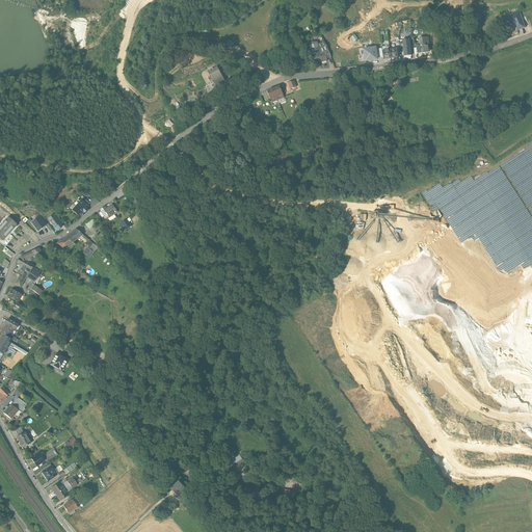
[(520,18),(504,24),(508,33),(516,30),(517,34),(525,32),(520,18)]
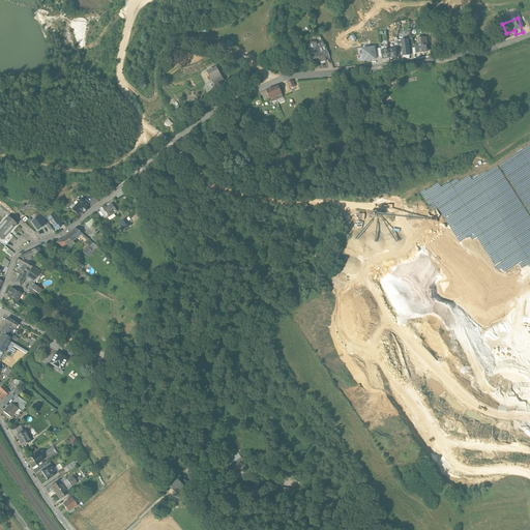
[(428,41),(418,42),(419,52),(416,52),(416,58),(429,56),(428,50),(428,41)]
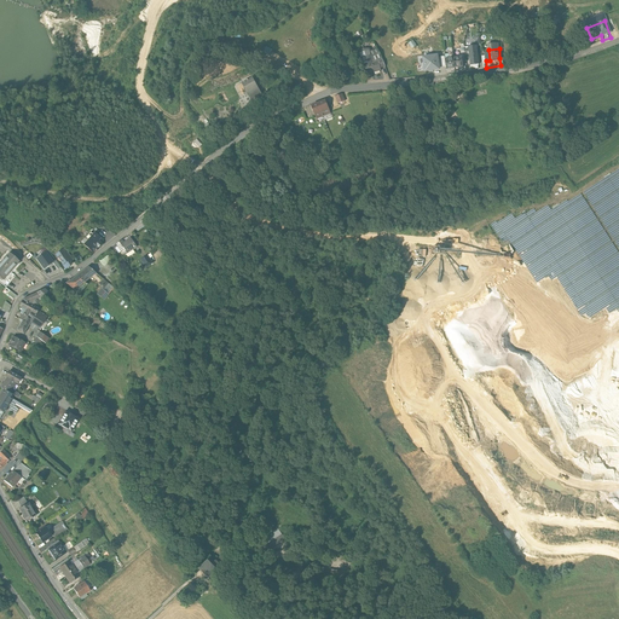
[(369,64),(374,80),(385,76),(383,70),(388,69),(386,58),(374,61),(372,55),(363,57),(365,65),(369,64)]
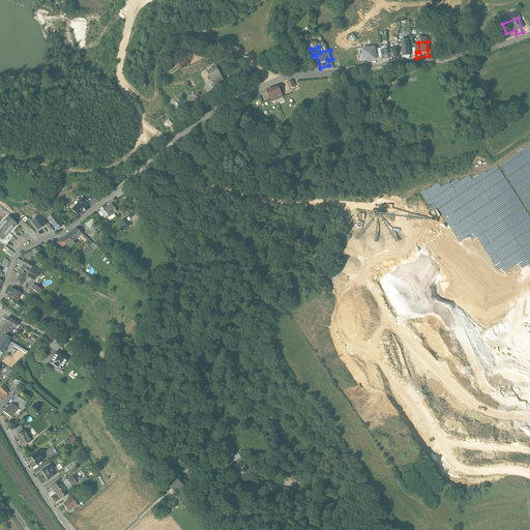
[(362,54),(364,67),(378,66),(378,63),(382,62),(381,53),(376,54),(376,53),(362,54)]
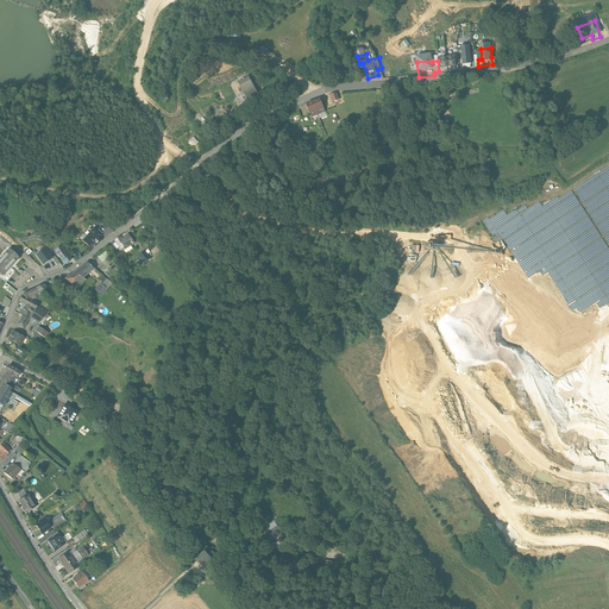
[(252,81),(242,87),(245,93),(243,94),(244,96),(246,95),(257,89),(252,81)]
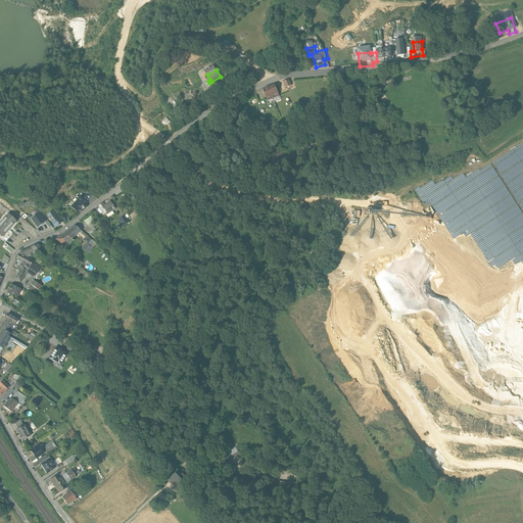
[(277,89),(270,91),(274,102),(281,99),(279,96),(279,95),(277,89)]
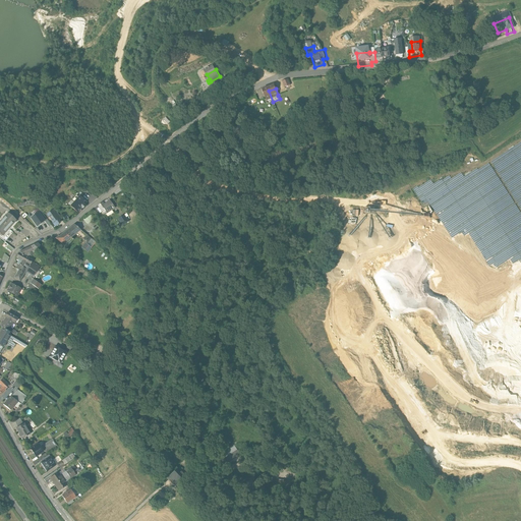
[(269,91),(264,93),(267,99),(269,104),(273,102),(269,91)]
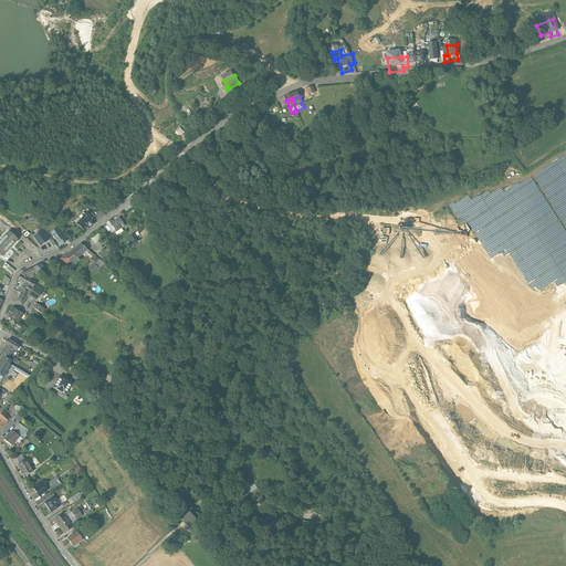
[(92,218),(86,213),(75,226),(83,232),(86,229),(88,230),(94,224),(90,220),(92,218)]
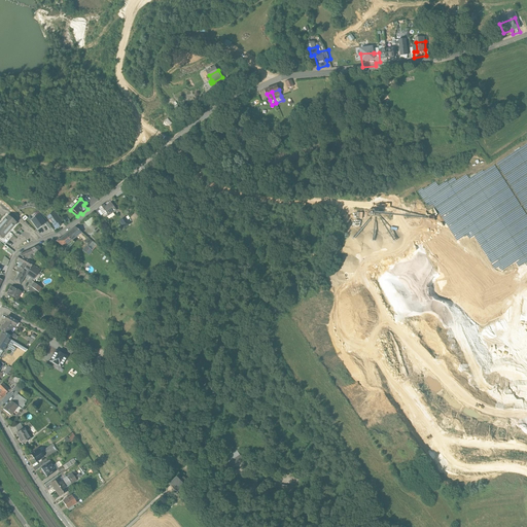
[(110,204),(104,208),(103,206),(99,209),(105,218),(115,211),(110,204)]
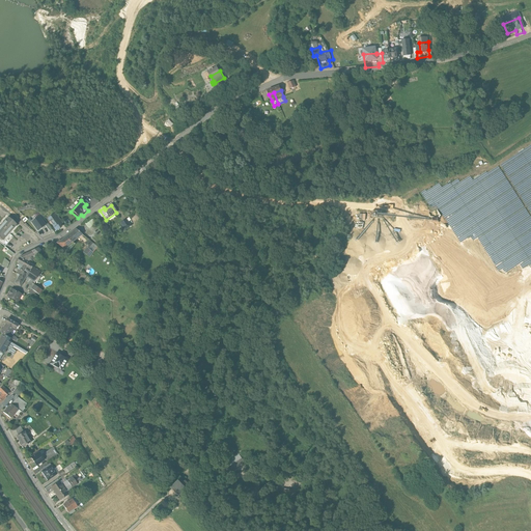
[(54,218),(53,216),(48,220),(56,231),(60,228),(59,227),(59,226),(54,218)]
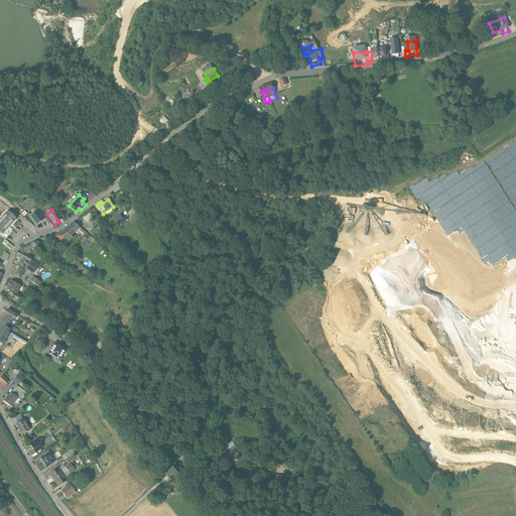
[(7,212),(0,220),(0,233),(2,234),(8,227),(15,219),(7,212)]
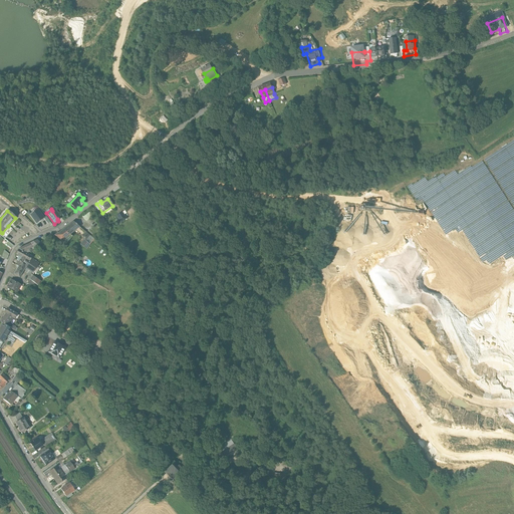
[(37,211),(30,216),(36,224),(43,219),(37,211)]
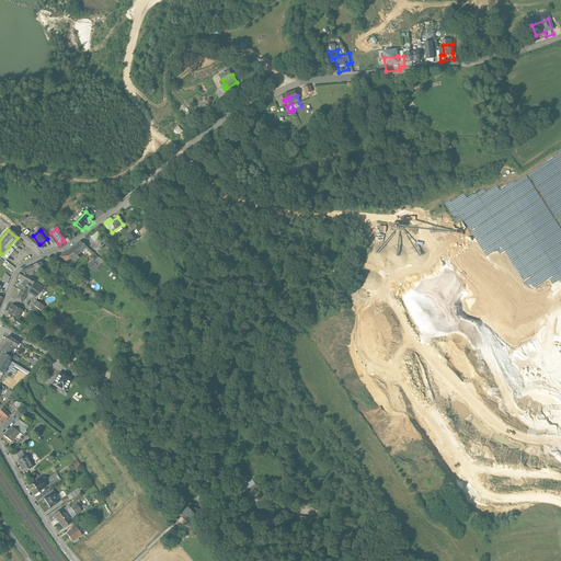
[(80,243),(69,251),(76,258),(87,249),(80,243)]
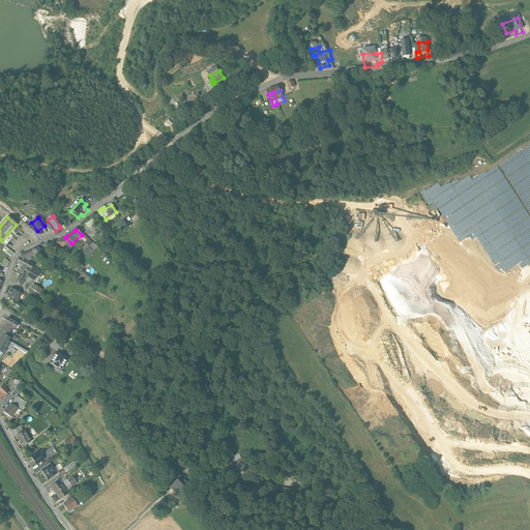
[(2,240),(0,242),(0,243),(4,246),(12,237),(8,233),(2,240)]
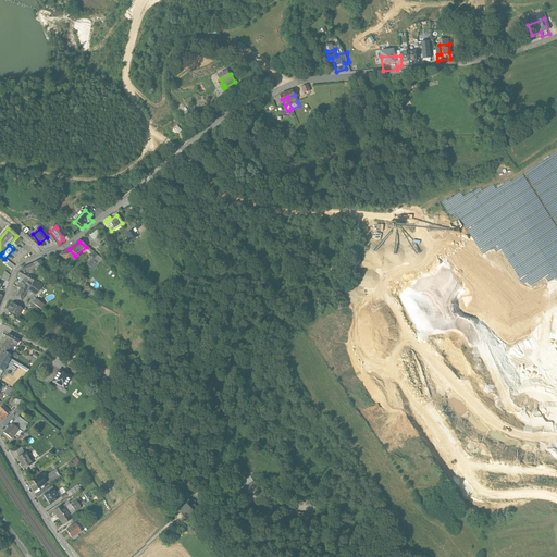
[(75,256),(69,249),(60,256),(71,265),(74,261),(77,257),(75,256)]
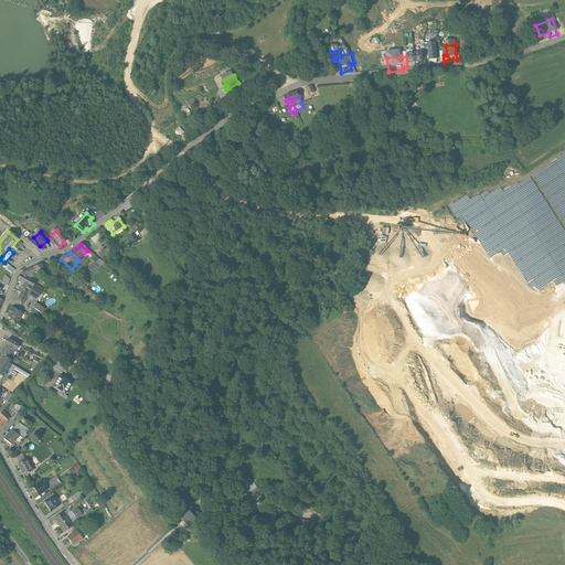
[(103,264),(94,256),(89,260),(94,263),(88,269),(94,275),(103,264)]
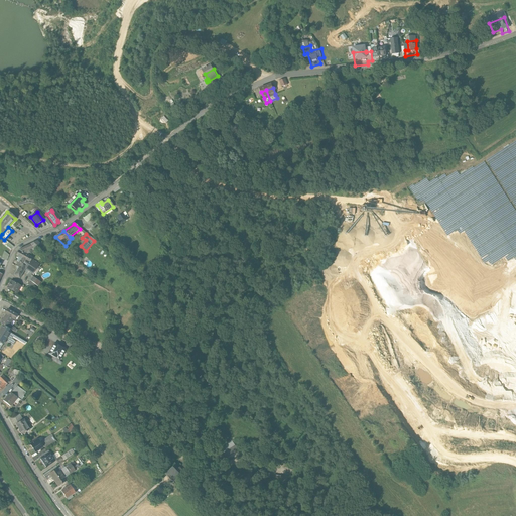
[(23,253),(18,251),(15,256),(25,261),(28,256),(23,253)]
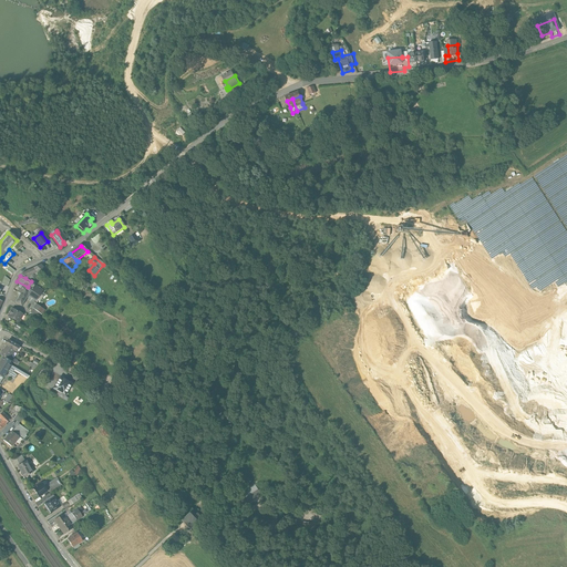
[(26,291),(14,286),(13,290),(21,295),(22,296),(26,291)]
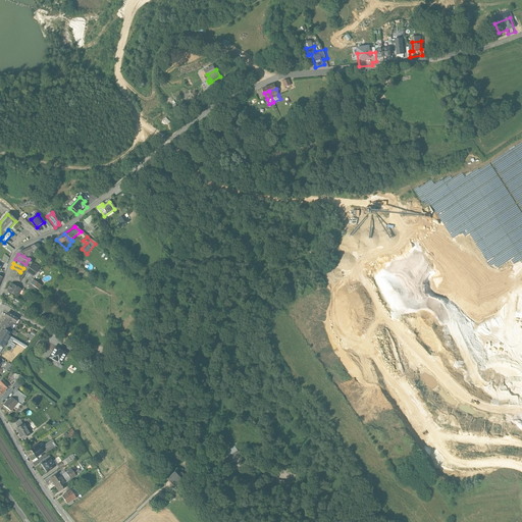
[(31,264),(30,267),(25,265),(23,268),(20,272),(19,271),(14,279),(19,282),(23,275),(28,277),(28,278),(28,279),(28,280),(29,280),(30,280),(31,280),(38,269),(35,268),(36,267),(31,264)]
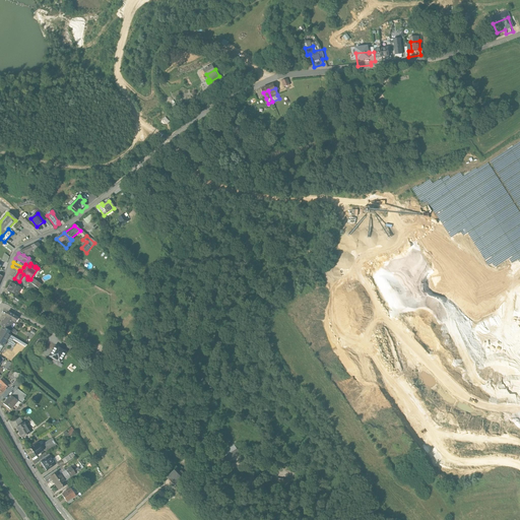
[(33,279),(27,286),(33,290),(36,287),(38,289),(41,285),(33,279)]
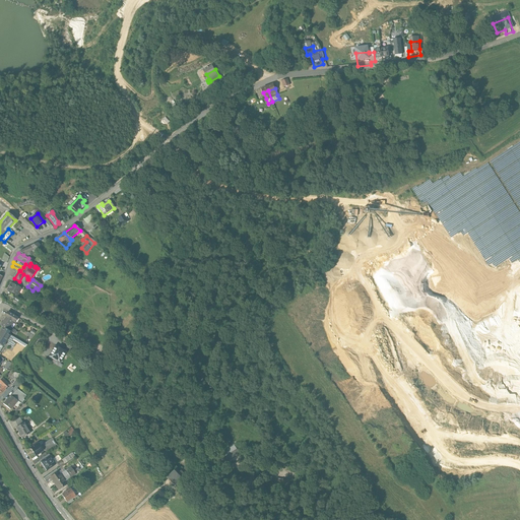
[(20,289),(11,283),(7,290),(17,297),(20,289)]
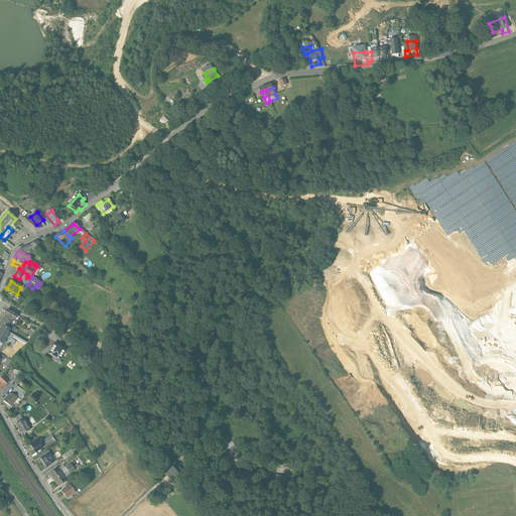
[(52,298),(62,305),(65,301),(55,295),(52,298)]
